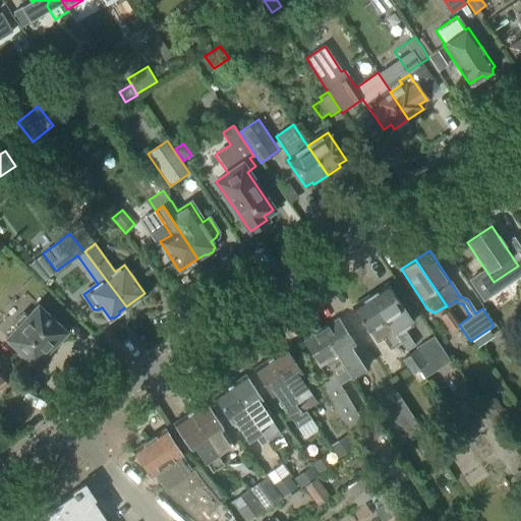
[(414,347),(401,327),(410,322),(388,285),(369,296),(400,343),(405,352),(414,347)]
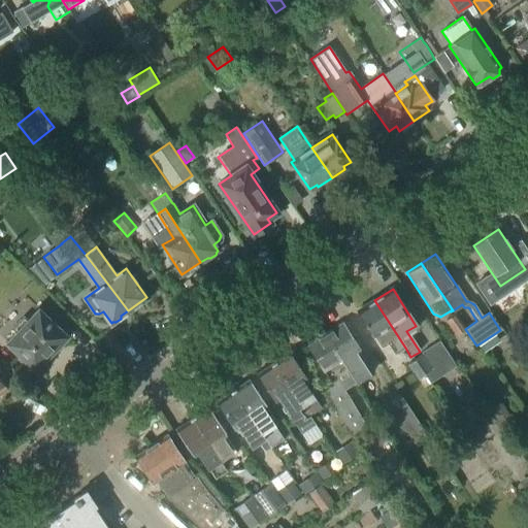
[(405,348),(374,300),(357,311),(381,349),(387,344),(393,355),(405,348)]
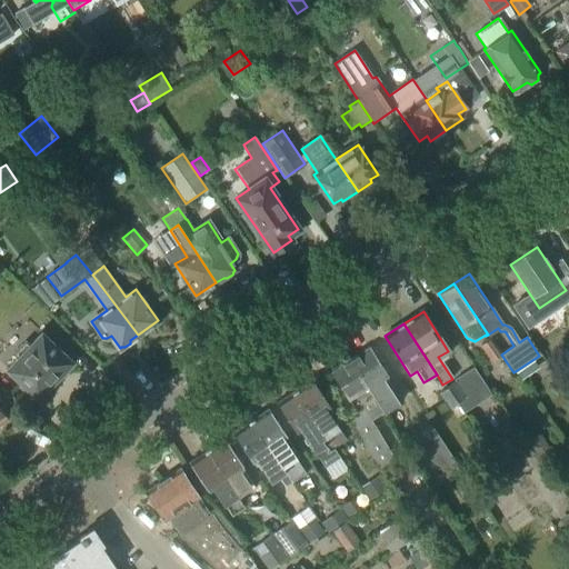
[(71,362),(41,333),(29,346),(25,342),(15,353),(19,357),(7,370),(38,398),(71,362)]
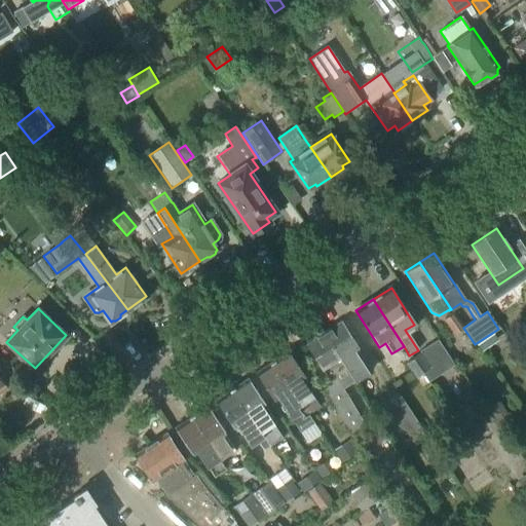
[(454,335),(463,329),(453,313),(443,320),(454,335)]
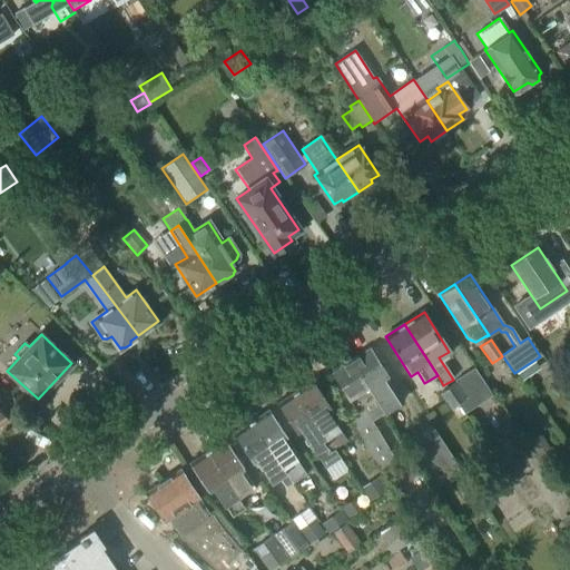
[(369,349),(351,360),(375,399),(384,413),(401,402),(385,376),(386,375),(369,349)]
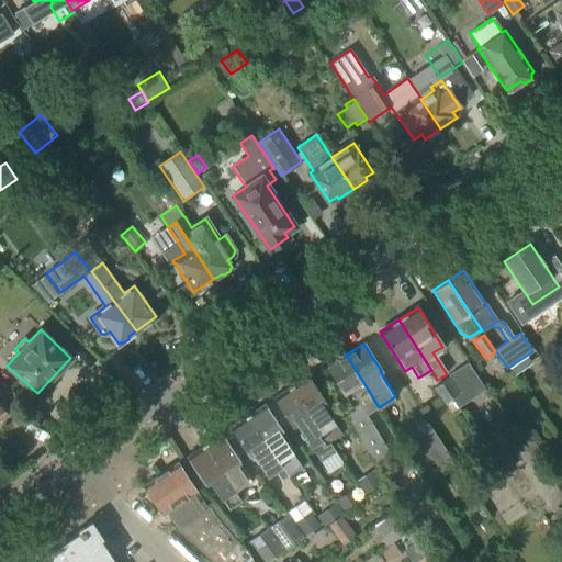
[(346,355),(327,368),(356,409),(347,415),(375,462),(390,454),(367,415),(379,407),(370,393),(346,355)]
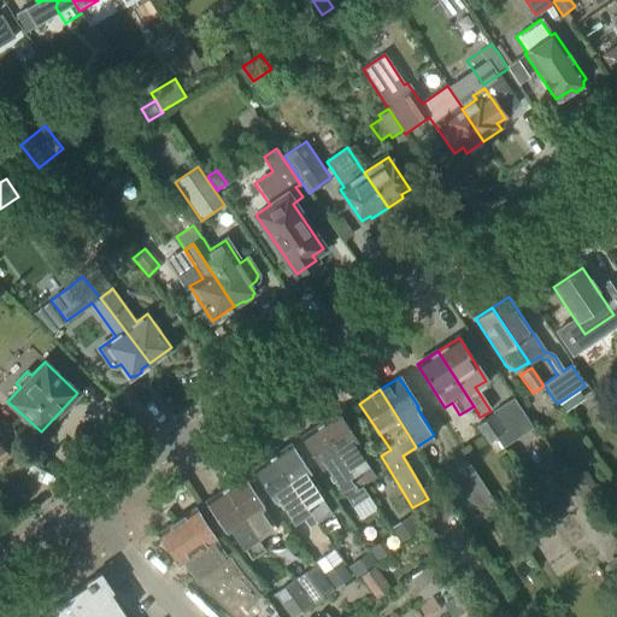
[(358,489),(362,487),(375,477),(354,446),(358,444),(338,412),(318,424),(352,474),(348,476),(358,489)]
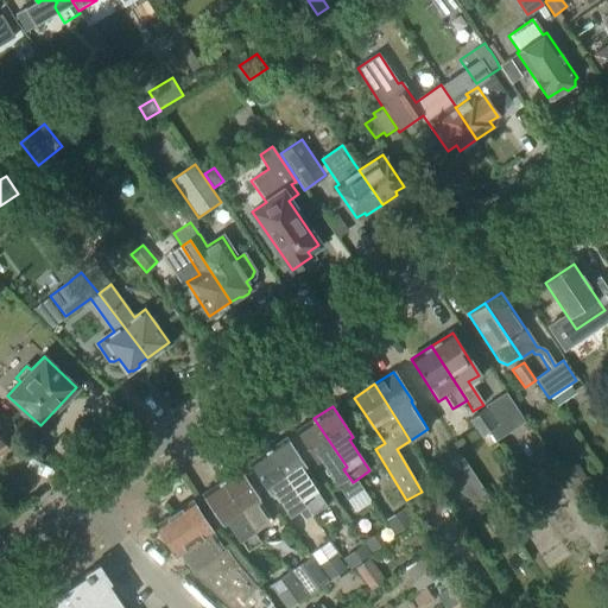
[(487,431),(496,425),(486,409),(476,416),(487,431)]
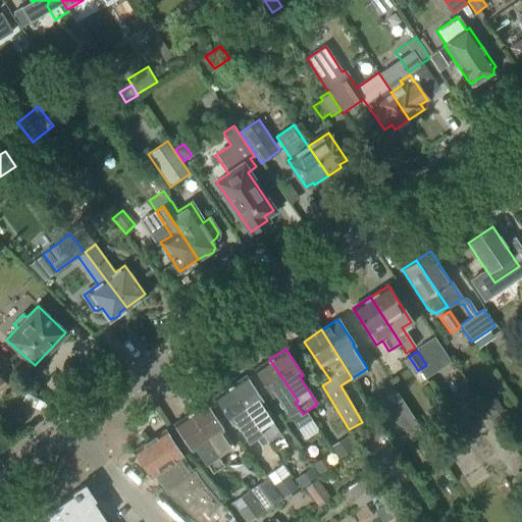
[(409,357),(402,361),(411,375),(418,370),(409,357)]
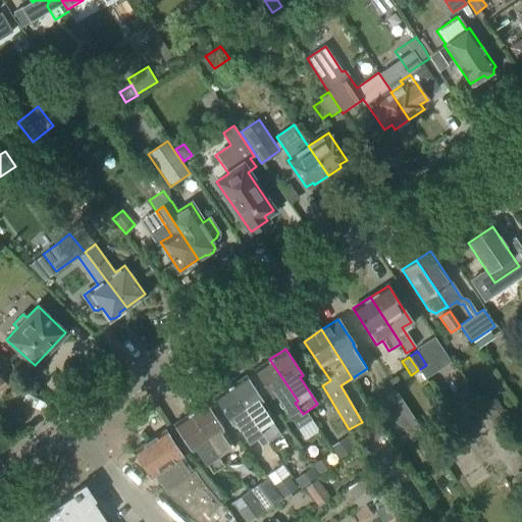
[(298,401),(269,359),(254,370),(272,397),(274,395),(298,429),(311,420),(306,412),(303,414),(295,403),(298,401)]
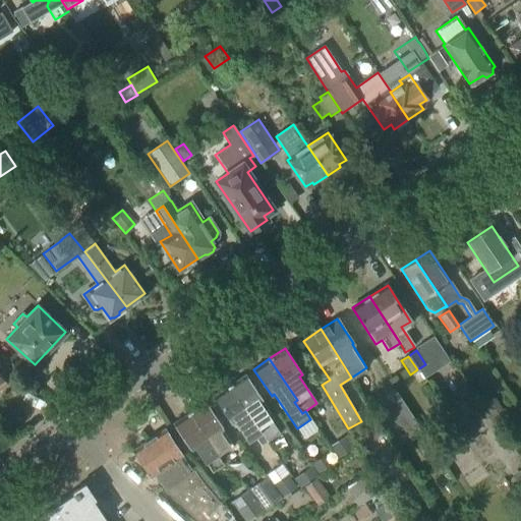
[(267,443),(280,433),(259,404),(263,402),(244,375),(230,386),(267,443)]
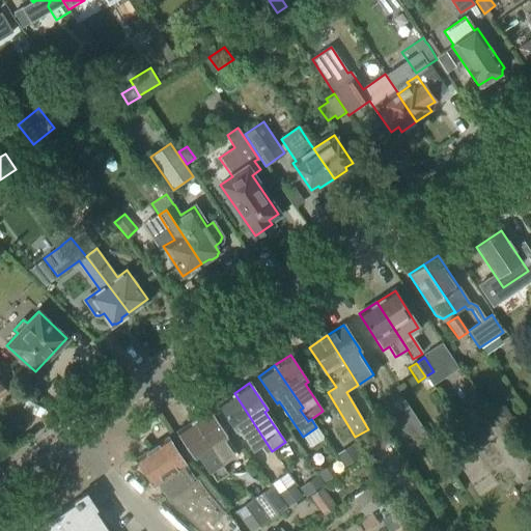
[(272,451),(234,393),(218,403),(235,430),(239,428),(253,450),(260,445),(267,454),(272,451)]
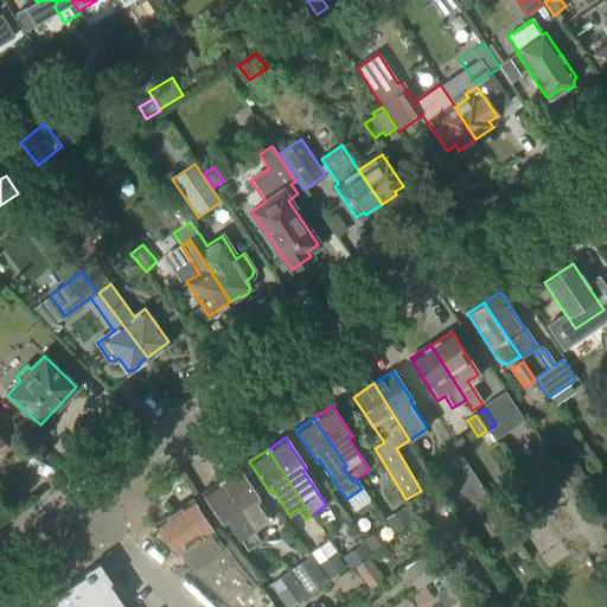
[(460,454),(446,465),(478,513),(492,504),(460,454)]
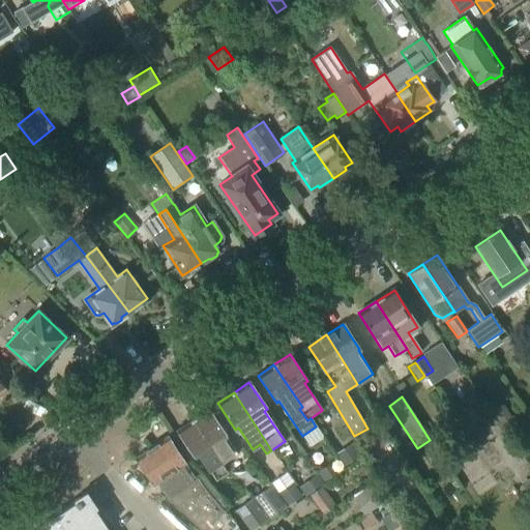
[(223,463),(234,455),(223,439),(226,436),(208,409),(193,419),(223,463)]
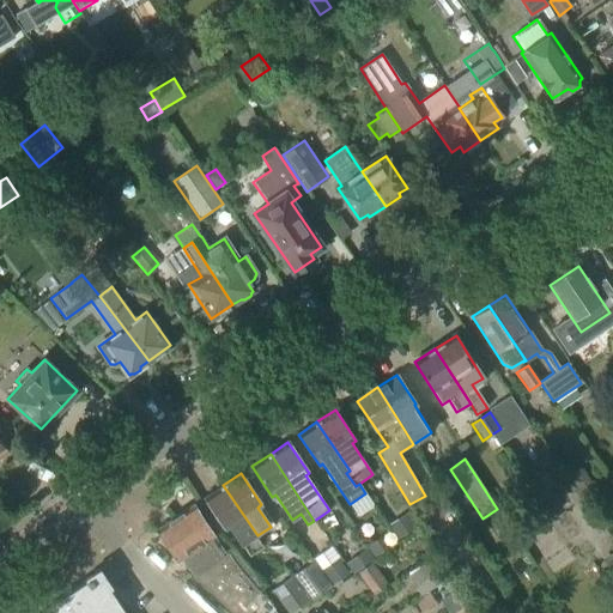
[(580,490),(590,481),(584,473),(572,480),(580,490)]
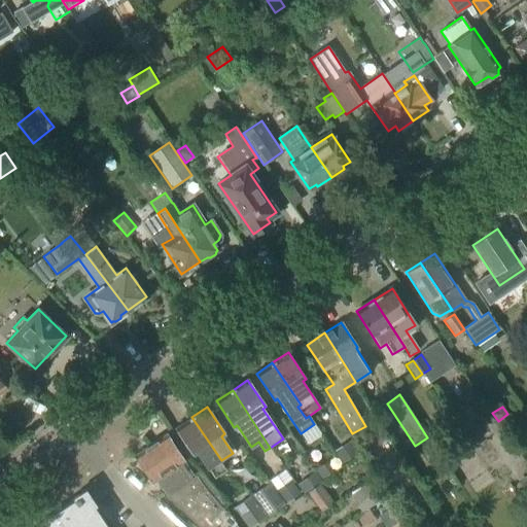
[(221,460),(191,417),(175,428),(194,455),(197,453),(208,469),(214,479),(226,470),(220,460),(221,460)]
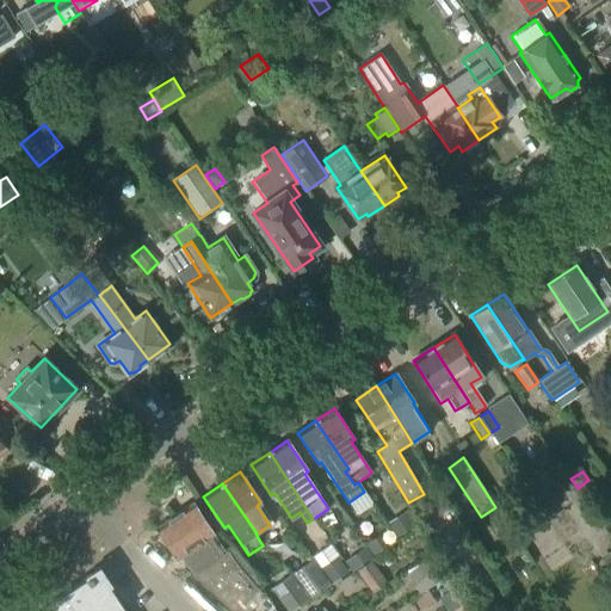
[(222,555),(210,537),(214,535),(192,504),(174,516),(205,561),(254,610),(270,610),(273,608),(258,588),(257,588),(238,566),(227,550),(222,555)]
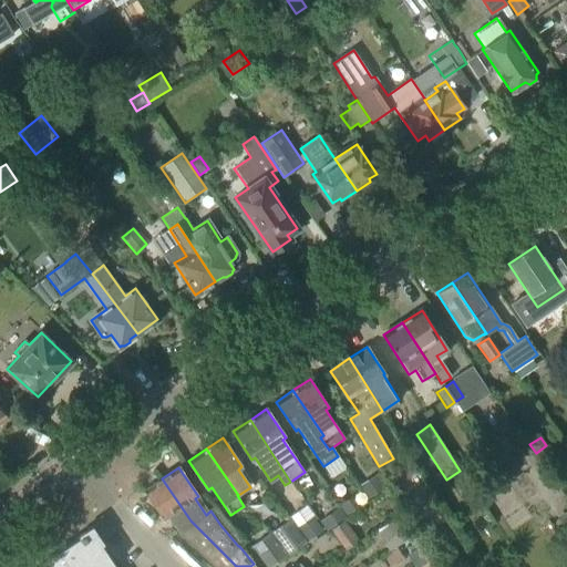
[(368,498),(388,486),(379,472),(359,485),(368,498)]
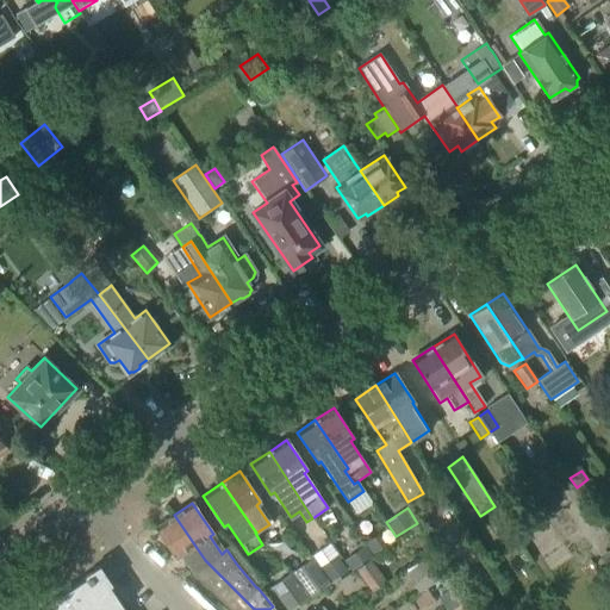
[(254,609),(205,560),(174,515),(156,527),(176,558),(181,555),(193,573),(193,574),(231,609),(254,609)]
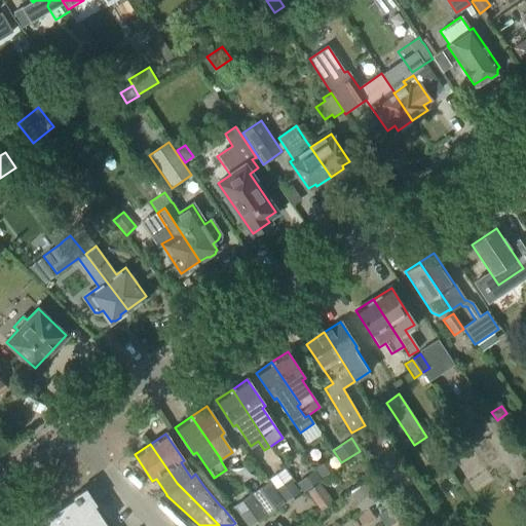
[(315,472),(322,480),(332,473),(326,464),(315,472)]
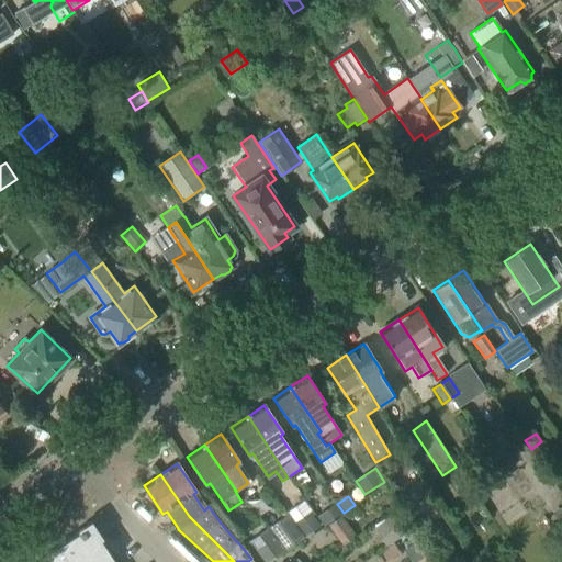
[(324,526),(341,514),(336,505),(317,517),(324,526)]
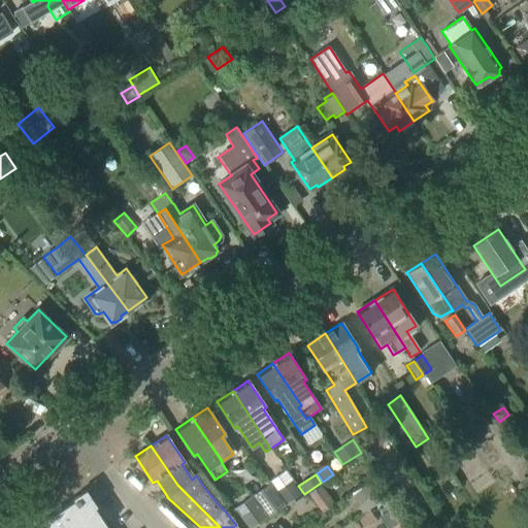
[(527,475),(519,483),(527,494),(527,493),(527,475)]
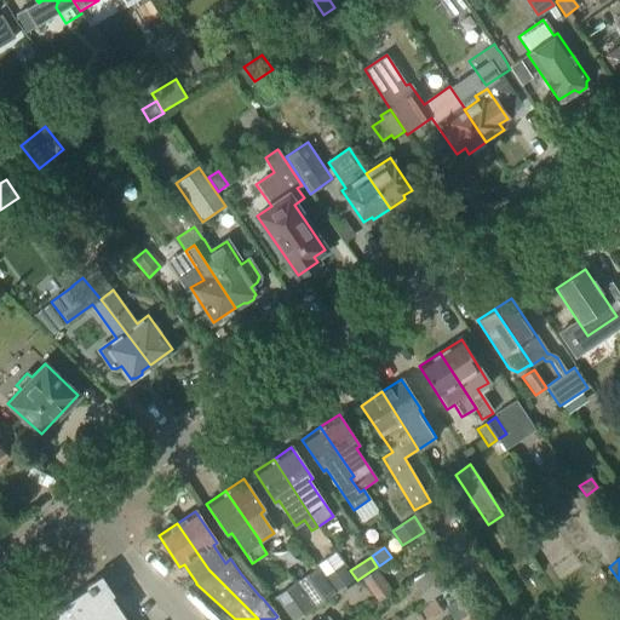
[(336,592),(352,580),(342,566),(325,578),(336,592)]
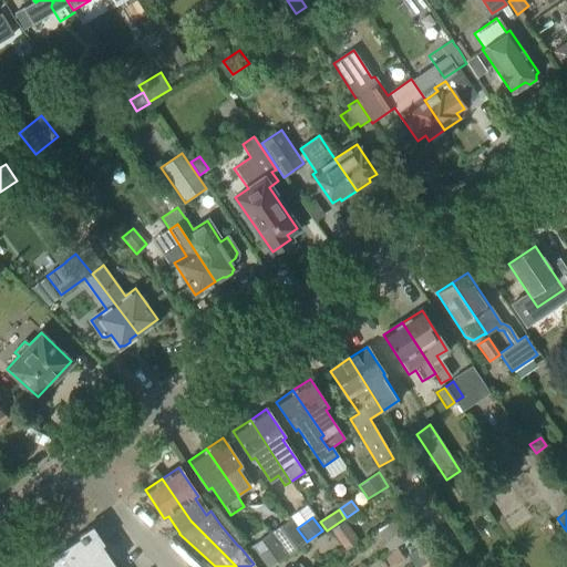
[(288,556),(307,543),(289,518),(270,533),(288,556)]
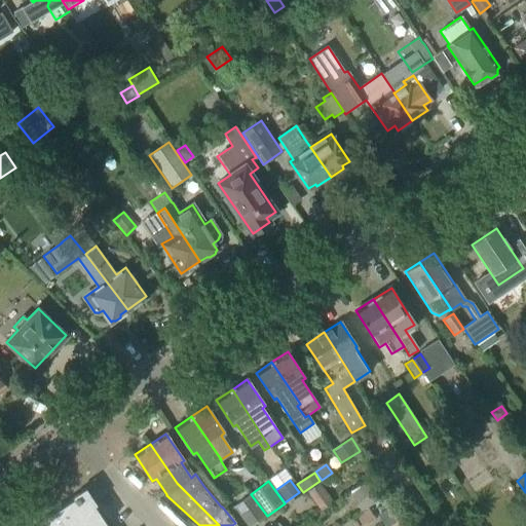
[(362,511),(383,496),(373,481),(351,494),(362,511)]
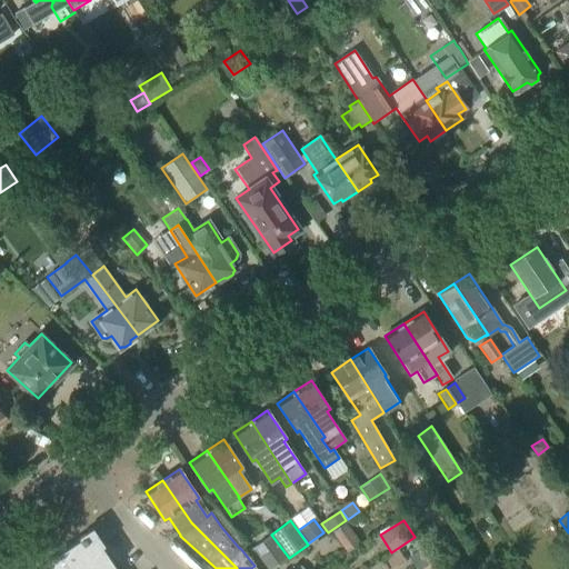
[(346,552),(360,542),(346,522),(331,532),(346,552)]
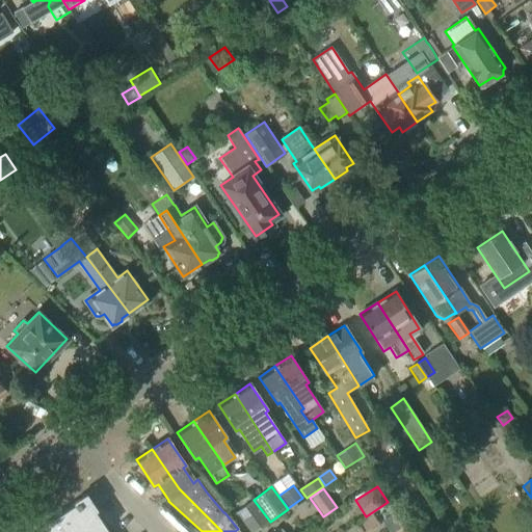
[(107,531),(107,530),(85,497),(44,525),(48,531),(107,531)]
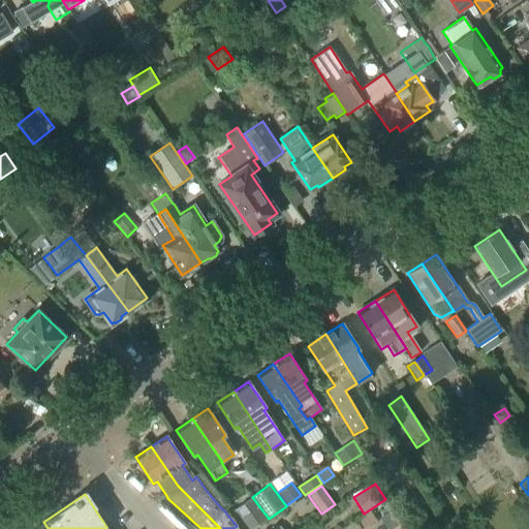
[(248,528),(252,528),(268,519),(252,497),(235,509),(248,528)]
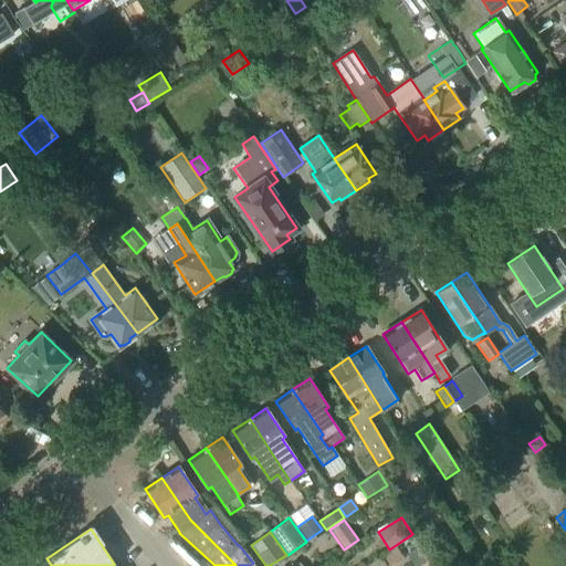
[(412,565),(417,565),(432,555),(423,543),(406,555),(412,565)]
